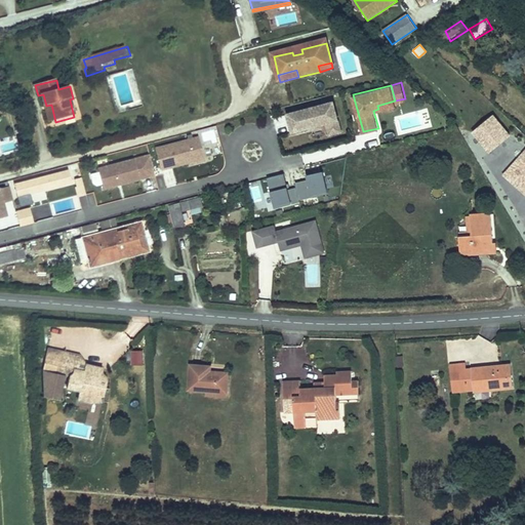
[(55,122),(51,105),(46,106),(49,123),(55,122)]
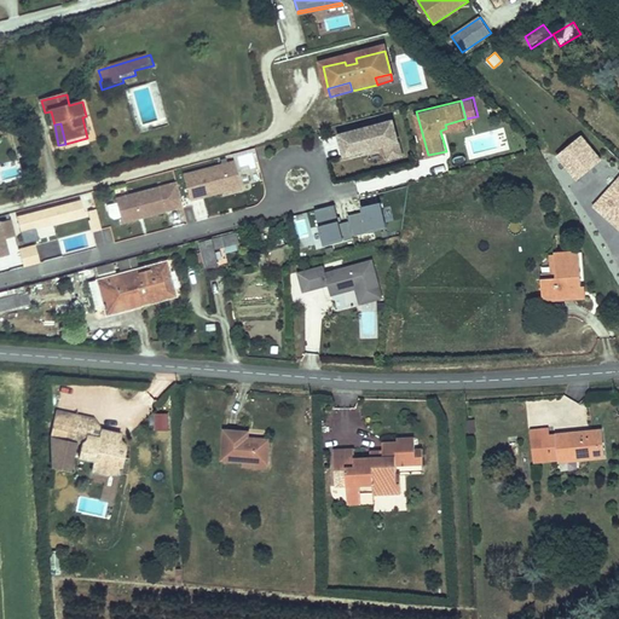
[(405,160),(397,125),(342,138),(347,160),(387,150),(391,163),(405,160)]
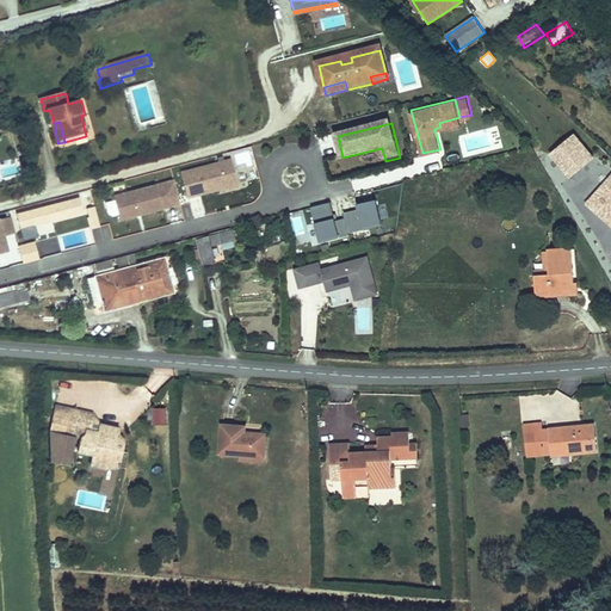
[(593,158),(574,134),(549,155),(568,179),(593,158)]
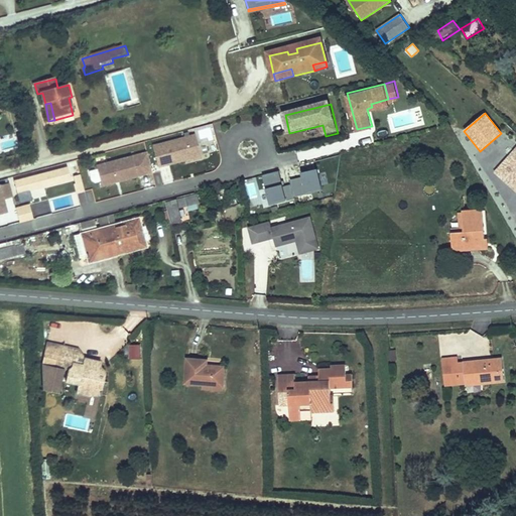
[(202,155),(196,134),(153,145),(158,166),(185,159),(202,155)]
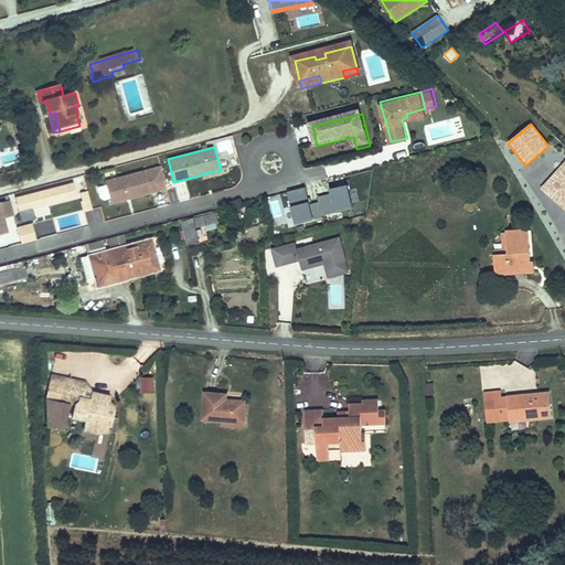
[(564,162),(540,190),(564,212),(564,211),(564,162)]
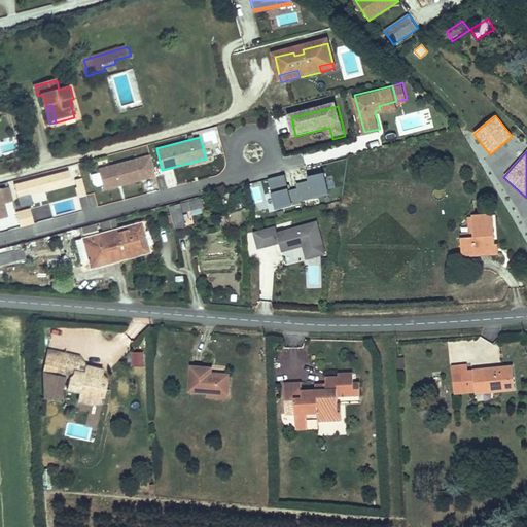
[(151,154),(145,155),(150,176),(156,174),(151,154)]
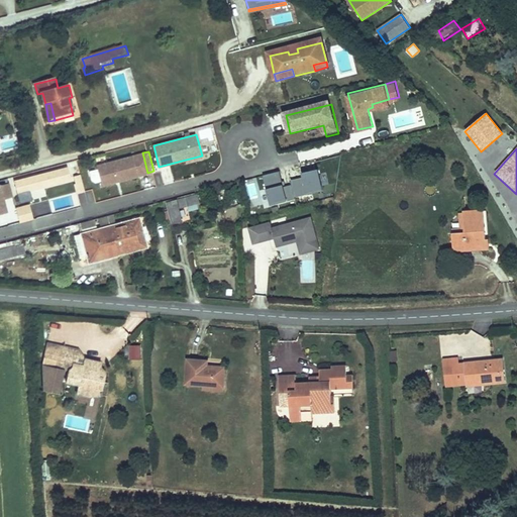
[(147,173),(142,152),(98,165),(103,185),(115,182),(117,178),(120,180),(147,173)]
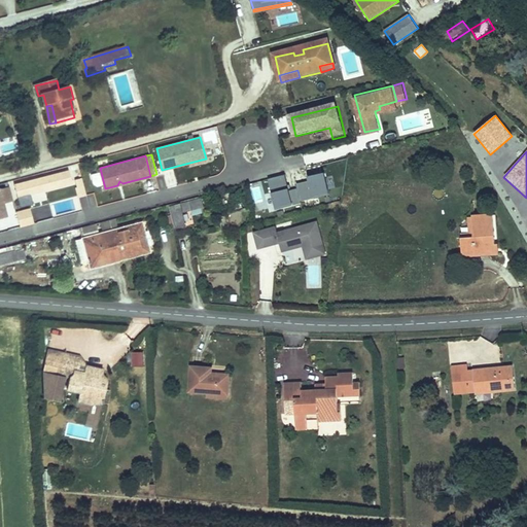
[(77,197),(85,195),(78,165),(70,167),(77,197)]
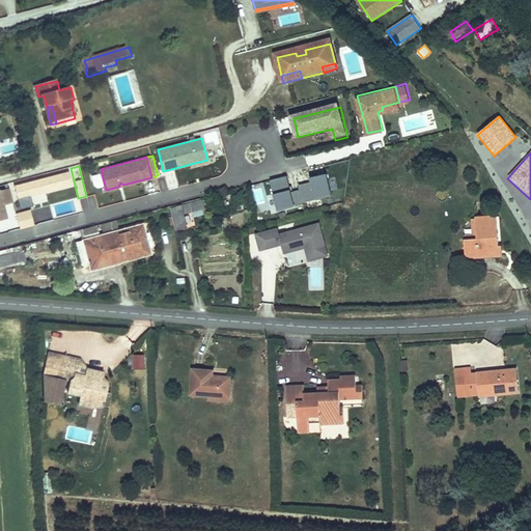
[(19,199),(74,185),(71,172),(16,187),(19,199)]
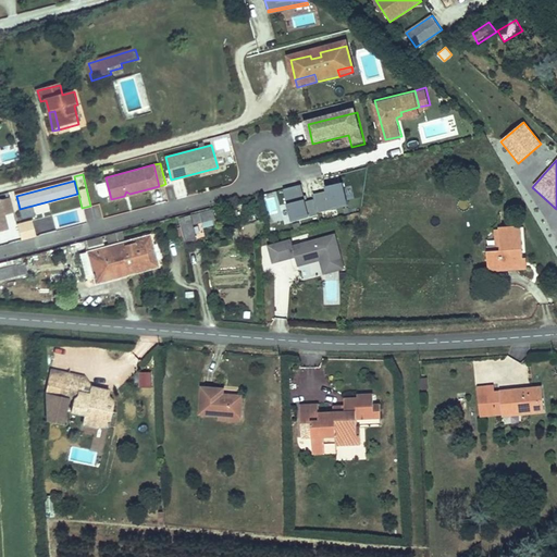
[(351,188),(346,189),(344,182),(326,186),(327,192),(313,195),(316,200),(307,202),(302,185),(284,189),(293,222),(319,214),(319,212),(349,205),(348,199),(354,198),(351,188)]
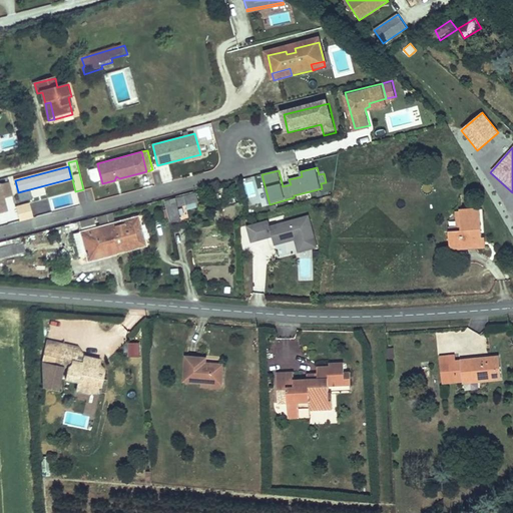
[(257,177),(264,205),(269,203),(261,176),(257,177)]
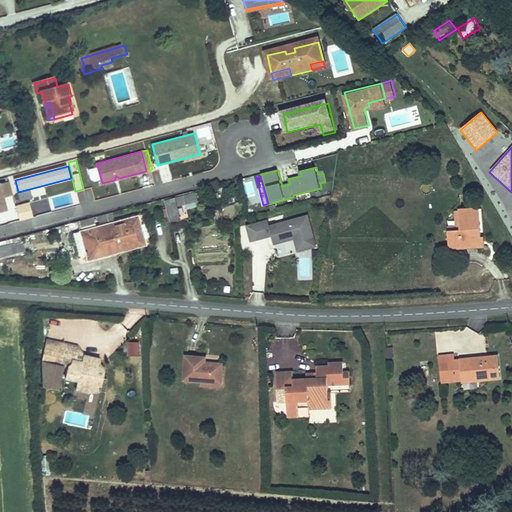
[(0,212),(8,211),(4,197),(14,195),(10,181),(0,183),(0,212)]
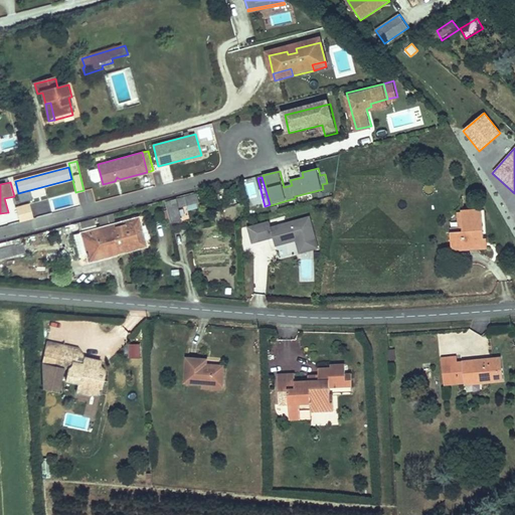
[(34,198),(45,195),(43,187),(32,190),(34,198)]
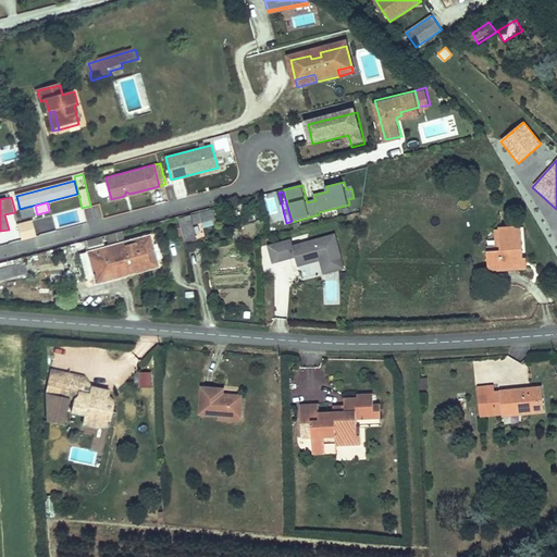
[(213,210),(188,217),(194,238),(205,235),(202,227),(217,223),(213,210)]
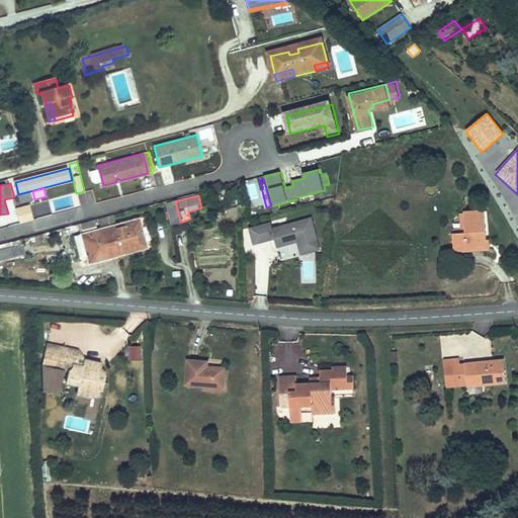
[(180,222),(175,201),(167,203),(172,224),(180,222)]
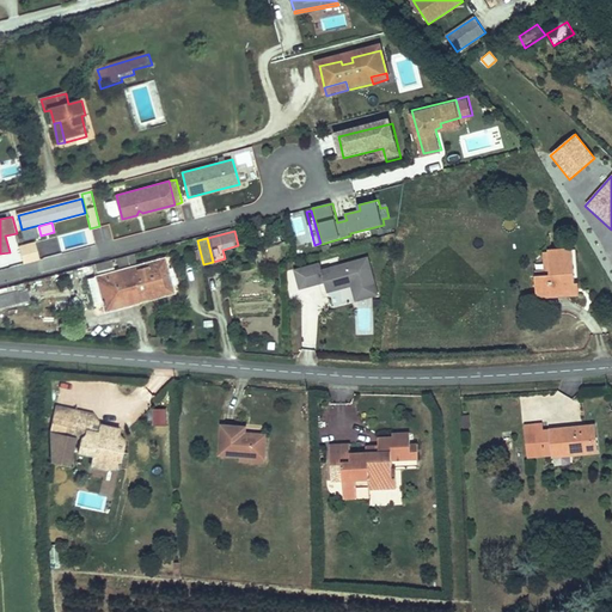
[(41,261),(36,243),(20,248),(24,264),(41,261)]
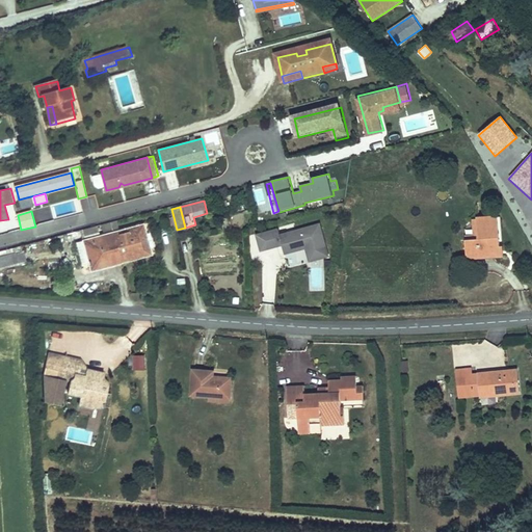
[(477,239),(463,240),(466,261),(502,258),(502,247),(499,247),(497,215),(475,216),(476,220),(472,220),(473,235),(477,235),(477,239)]
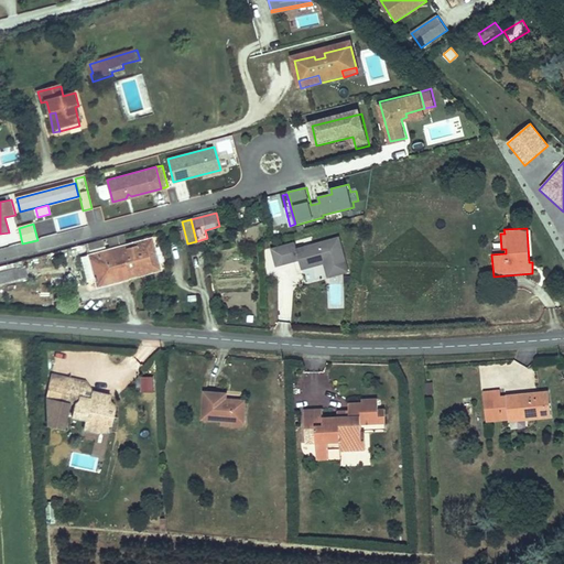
[(295,242),(272,249),(277,266),(294,261),(293,259),(299,258),(300,260),(302,270),(325,263),(328,278),(348,272),(339,238),(297,249),(295,242)]
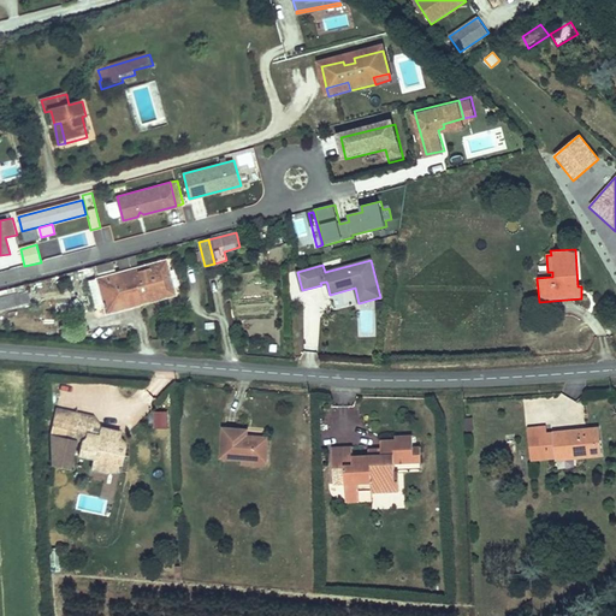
[(181,297),(170,262),(135,272),(143,300),(164,295),(166,302),(181,297)]
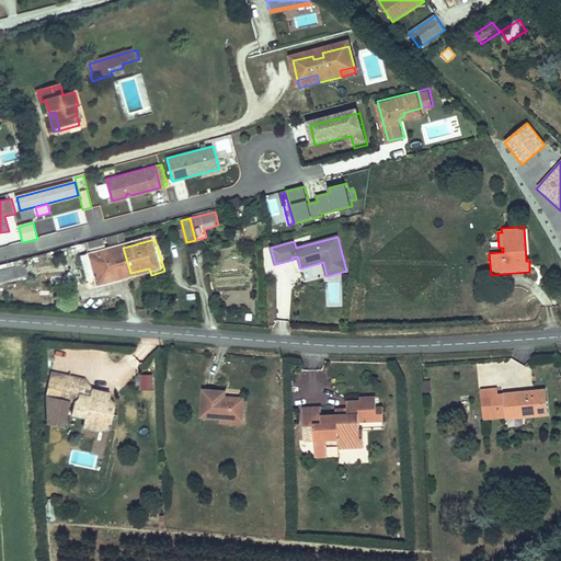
[(109,251),(106,241),(88,245),(91,256),(109,251)]
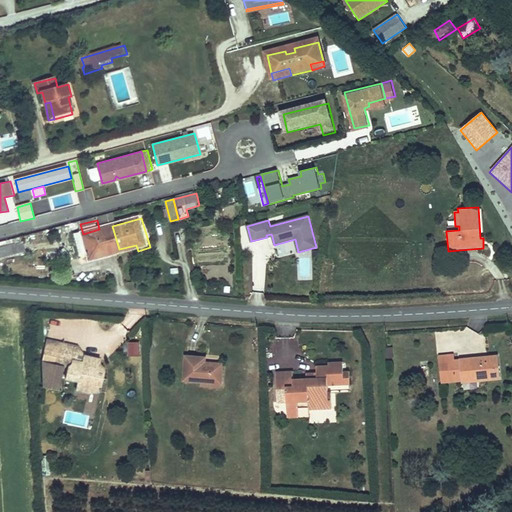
[(119,249),(112,226),(99,229),(83,234),(88,253),(91,263),(101,260),(100,254),(119,249)]
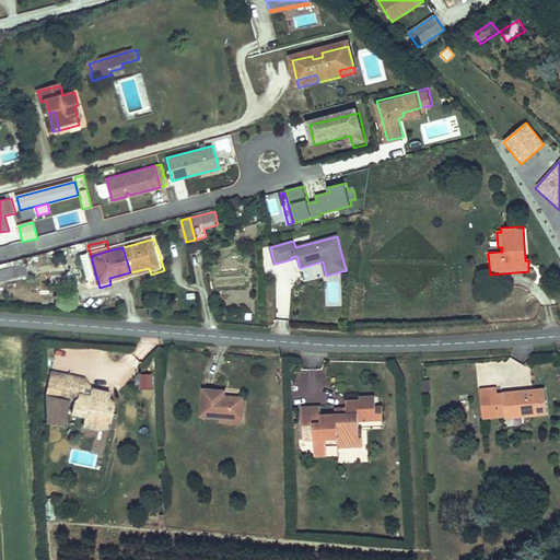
[(96,277),(91,256),(83,258),(90,279),(96,277)]
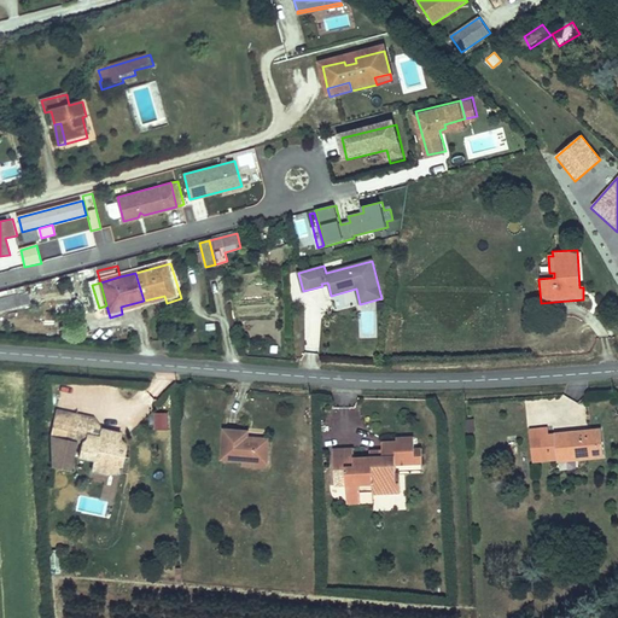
[(27,302),(35,301),(31,289),(24,290),(27,302)]
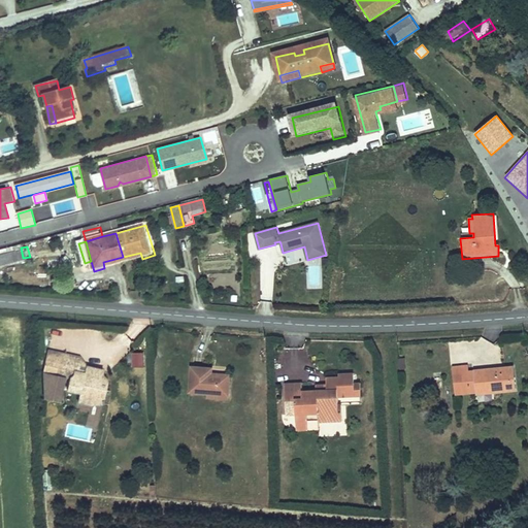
[(21,248),(0,253),(0,272),(7,270),(8,273),(36,266),(33,256),(30,257),(23,258),(21,248)]
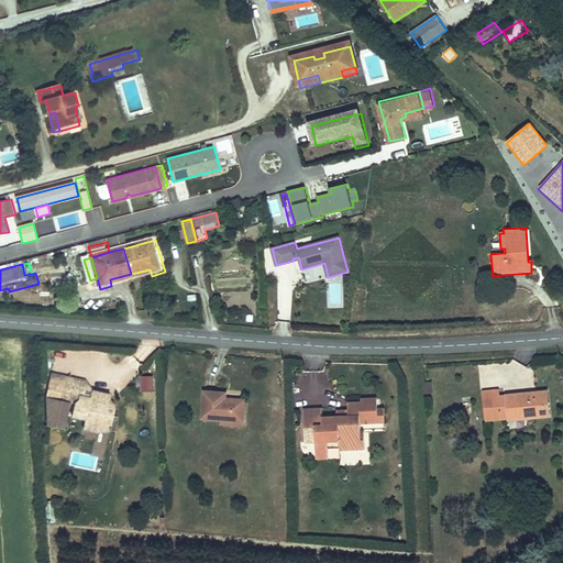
[(131,274),(110,279),(111,286),(133,280),(152,276),(150,269),(131,274)]
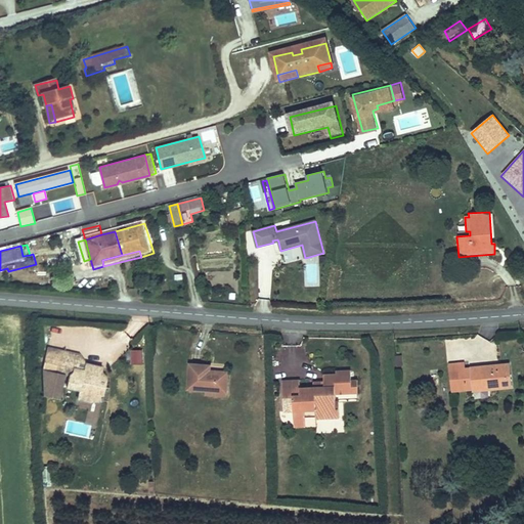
[(100,397),(104,378),(98,377),(101,367),(84,363),(82,369),(75,367),(76,361),(78,354),(47,347),(41,369),(42,394),(56,397),(62,375),(67,376),(64,386),(78,389),(76,394),(88,397),(89,394),(98,396),(99,401),(101,400),(100,397)]
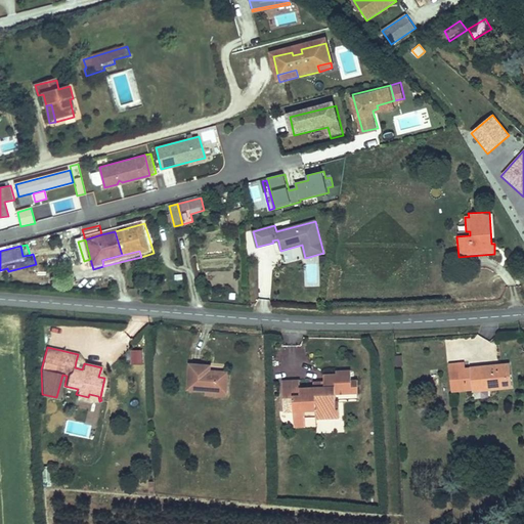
[(141,350),(131,351),(131,364),(142,364),(141,350)]
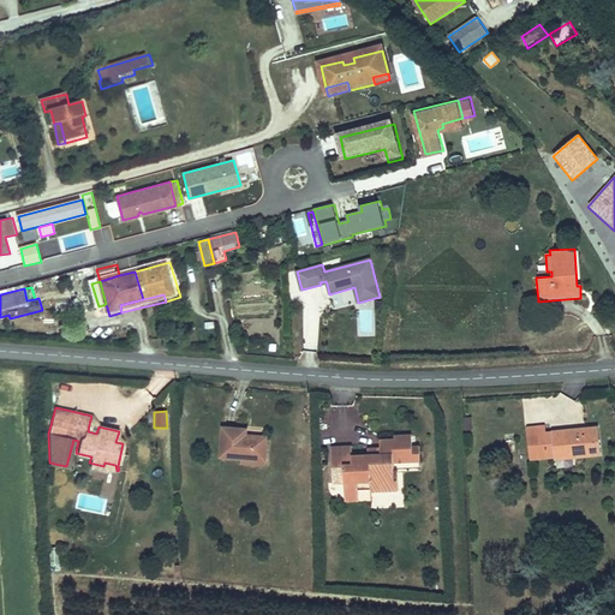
[(244,424),(220,424),(220,451),(242,451),(242,458),(269,458),(269,435),(251,435),(251,436),(244,436),(244,424)]
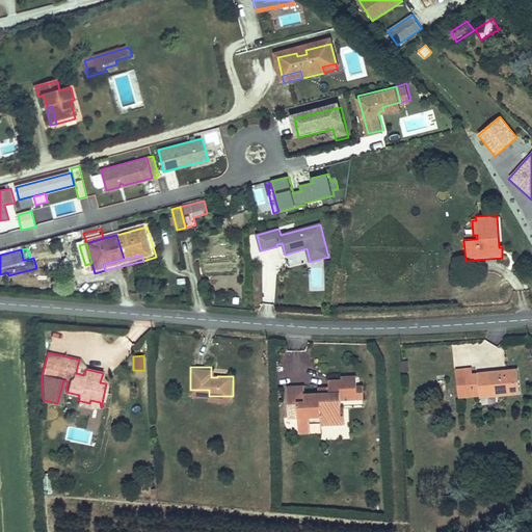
[(472,368),(456,370),(459,398),(479,396),(479,398),(481,398),(482,404),(498,403),(497,396),(519,394),(516,370),(472,374),(472,368)]
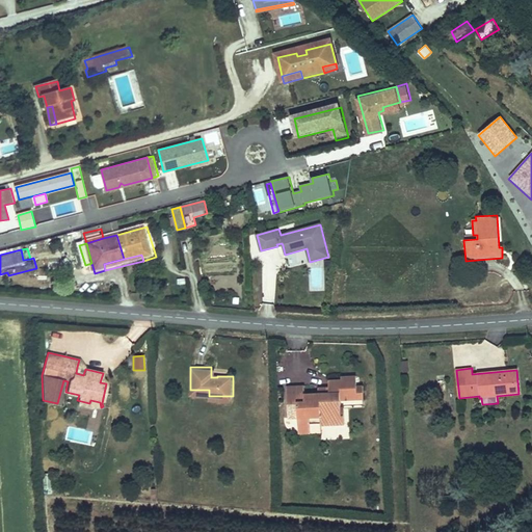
[(306,392),(304,383),(286,384),(288,417),(299,417),(300,422),(311,421),(323,421),(324,425),(348,424),(348,405),(343,405),(343,396),(365,396),(364,383),(356,383),(356,371),(339,372),(339,377),(328,378),(328,387),(328,392),(318,392),(306,392)]
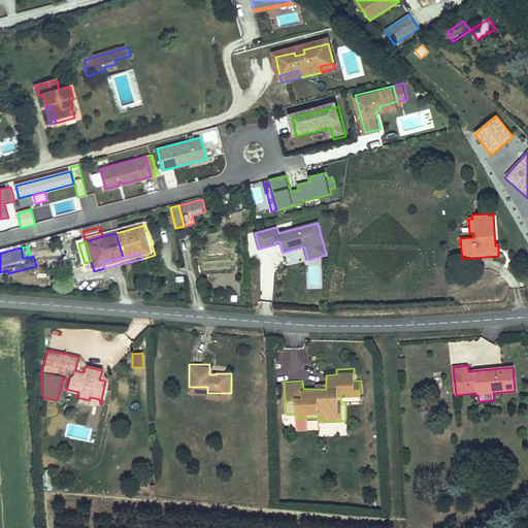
[(308,429),(308,418),(298,419),(298,429),(308,429)]
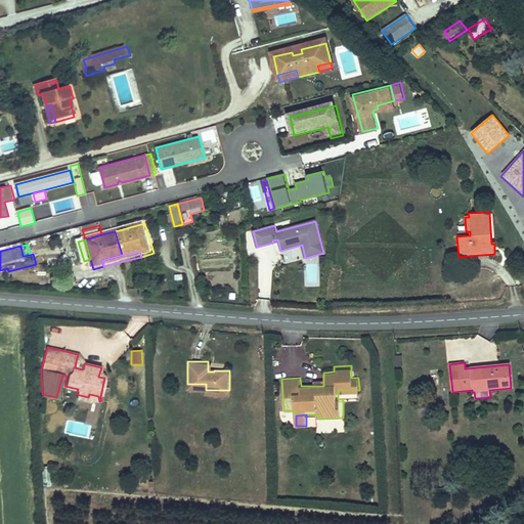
[(89,427),(68,422),(66,431),(86,436),(89,427)]
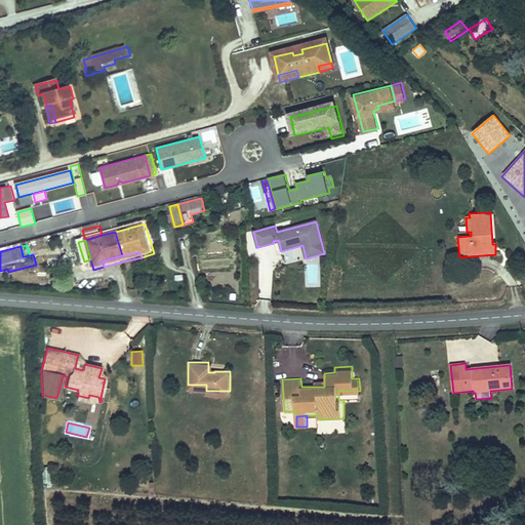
All buildings are outlined.
